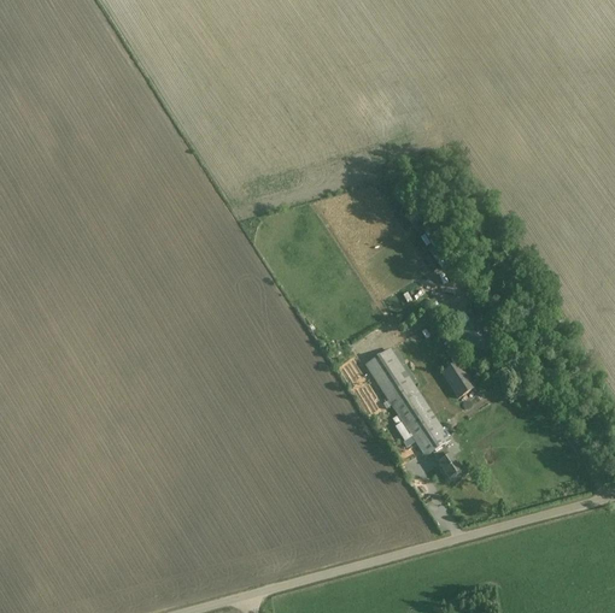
[(380,326),(384,335),(397,328),(393,319),(380,326)]
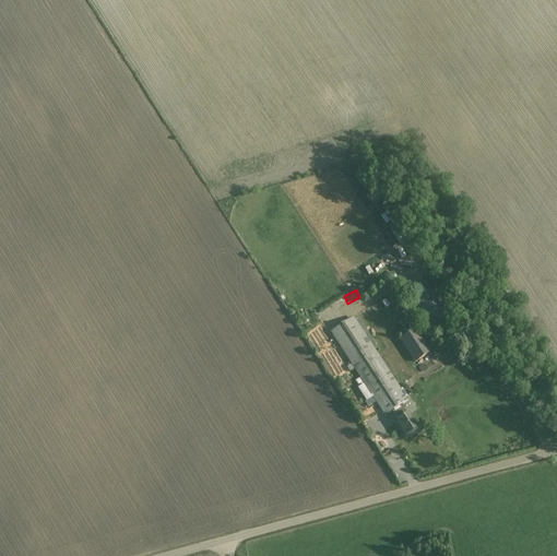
[(386,296),(380,299),(387,308),(392,305),(386,296)]
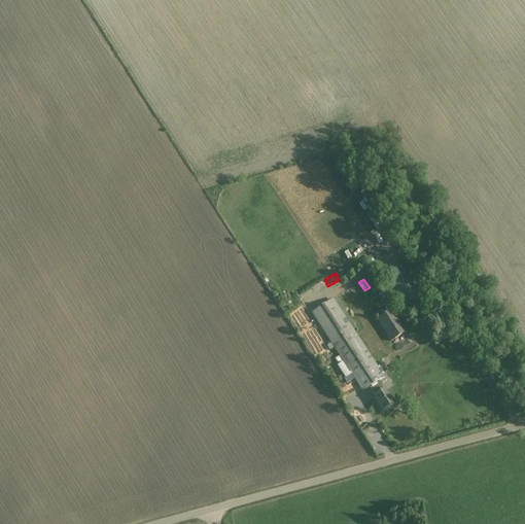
[(275,284),(269,287),(275,298),(280,294),(275,284)]
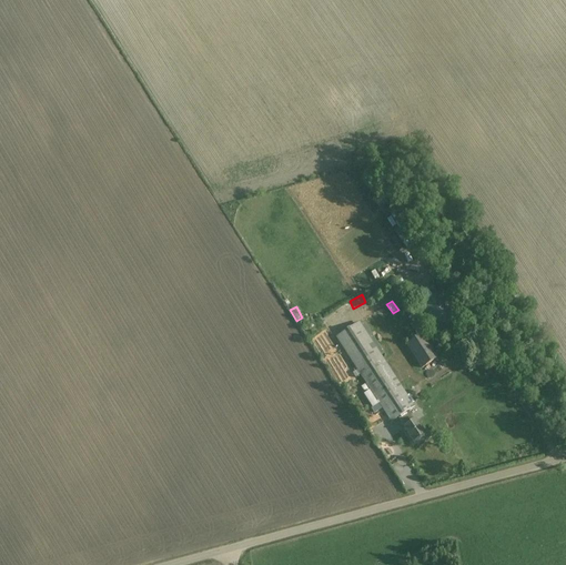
[(365,330),(370,326),(365,316),(360,320),(365,330)]
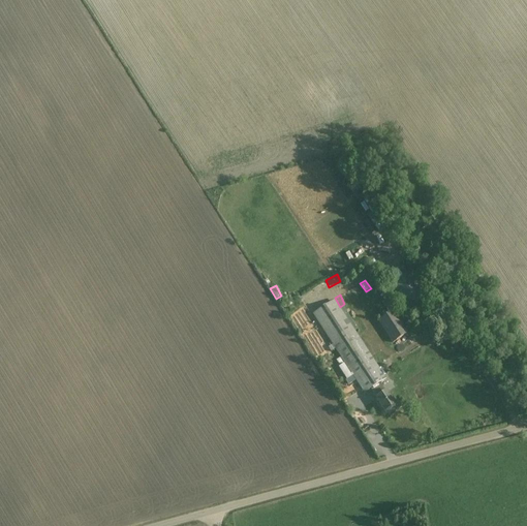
[(363,391),(384,376),(333,297),(311,311),(363,391)]
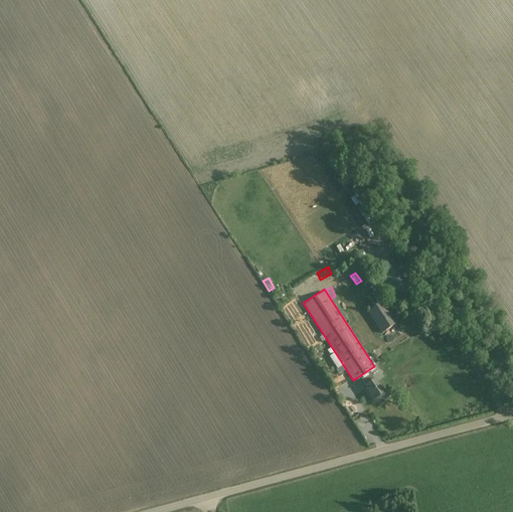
[(338,307),(342,304),(337,298),(333,301),(338,307)]
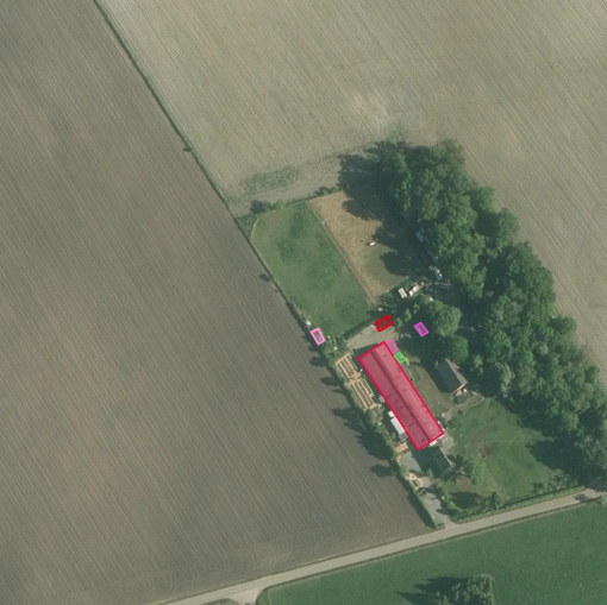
[(450,355),(435,366),(451,391),(467,380),(450,355)]
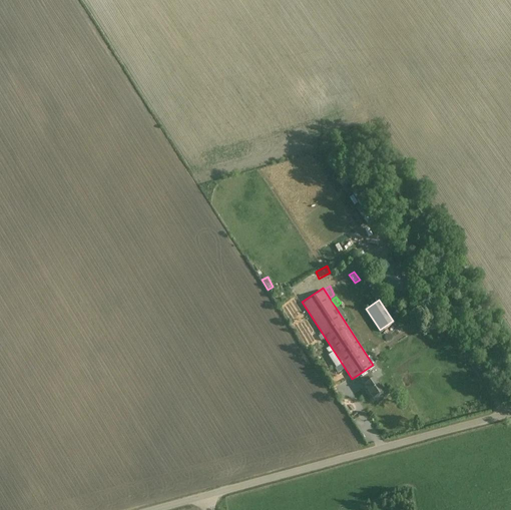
[(345,306),(339,309),(346,320),(351,317),(345,306)]
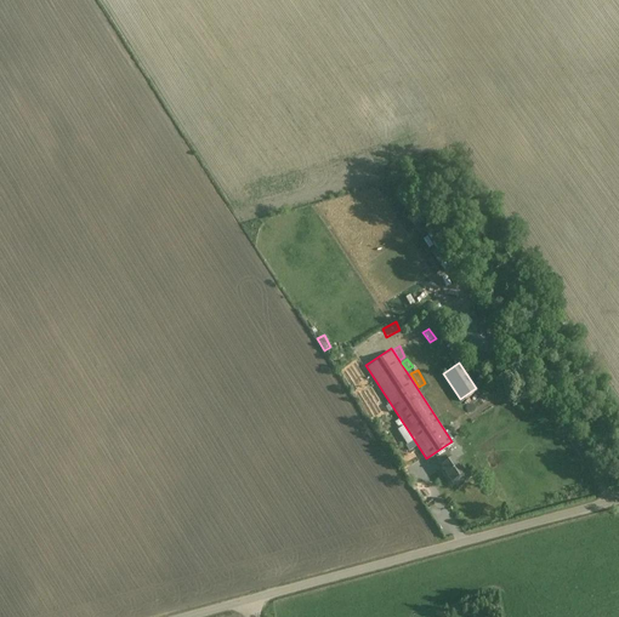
[(348,387),(353,398),(359,395),(355,383),(348,387)]
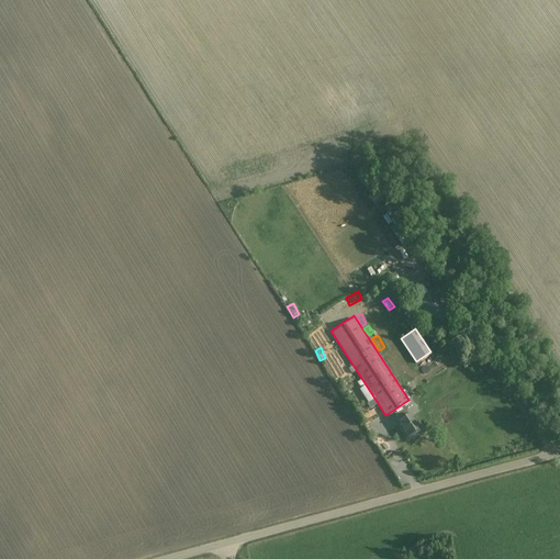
[(406,435),(418,427),(409,414),(398,422),(406,435)]
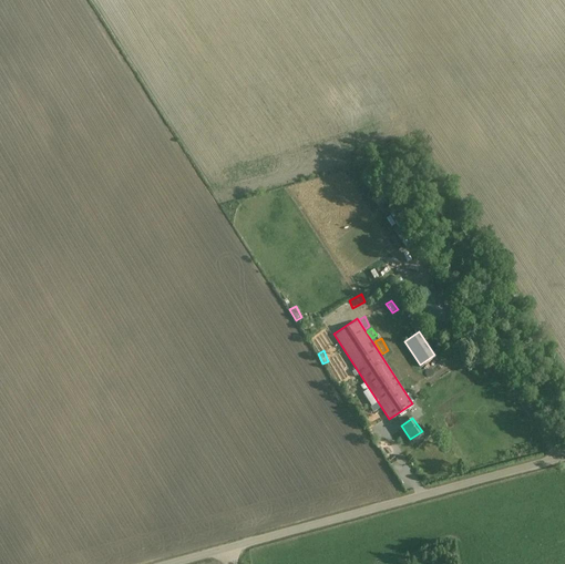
[(390,431),(392,434),(401,429),(399,424),(390,431)]
